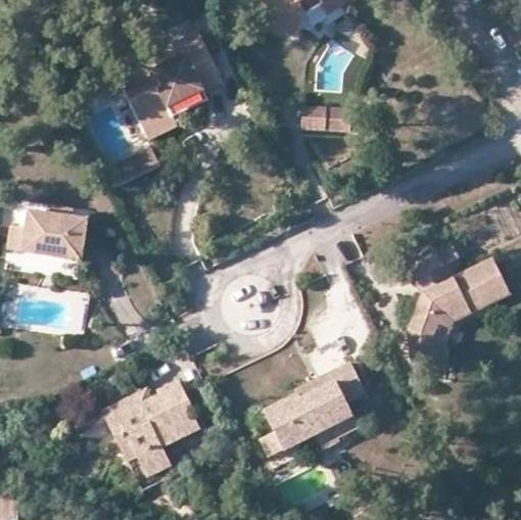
[(262,0),(254,25),(294,36),(301,14),(320,3),(327,13),(343,3),(344,5),(352,0),(262,0)]
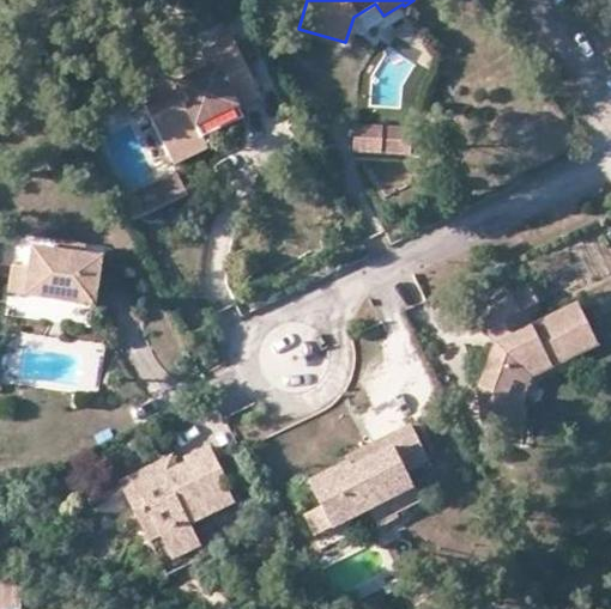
[(217,61),(144,98),(168,144),(200,128),(203,134),(243,114),(239,103),(259,92),(231,36),(210,47),(217,61)]
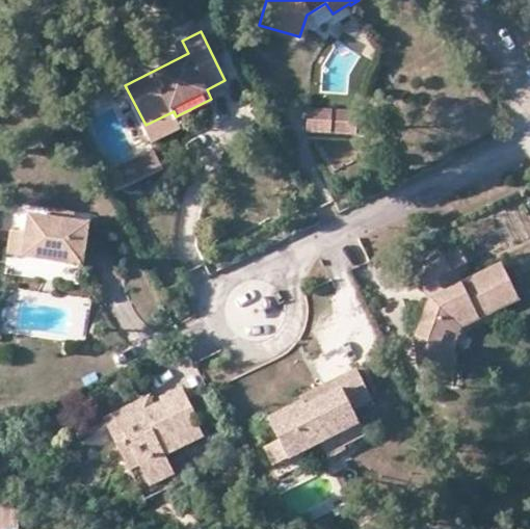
[(332,130),(333,108),(308,107),(307,129),(332,130)]
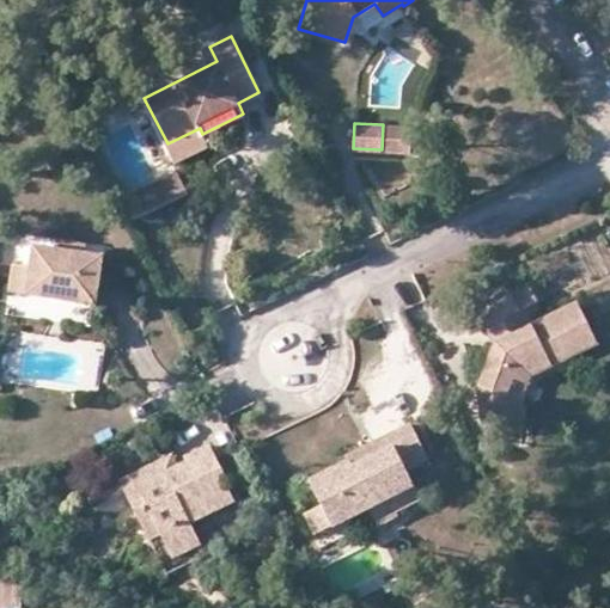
[(412,151),(412,126),(383,124),(382,149),(412,151)]
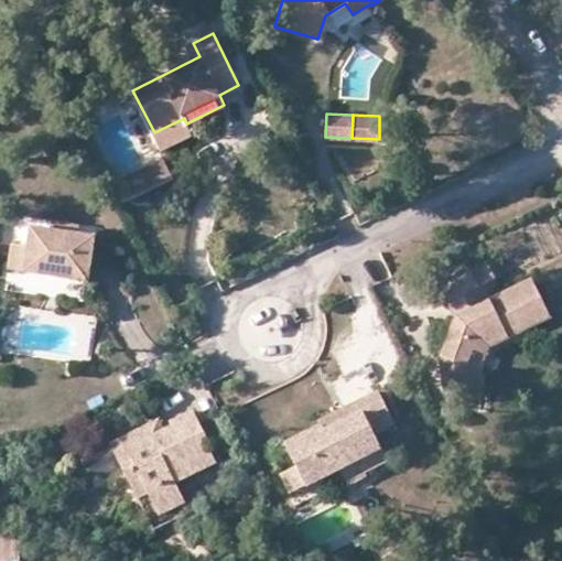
[(154,132),(161,148),(192,132),(186,123),(184,118),(154,132)]
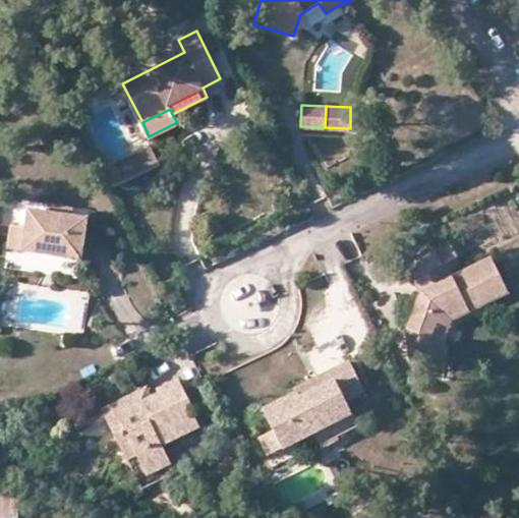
[(116,190),(160,171),(151,149),(107,168),(116,190)]
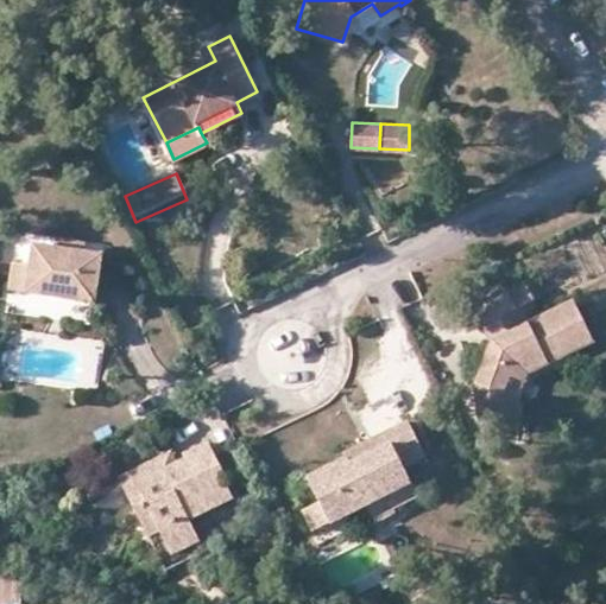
[(30,264),(26,288),(93,298),(99,253),(33,243),(30,264)]
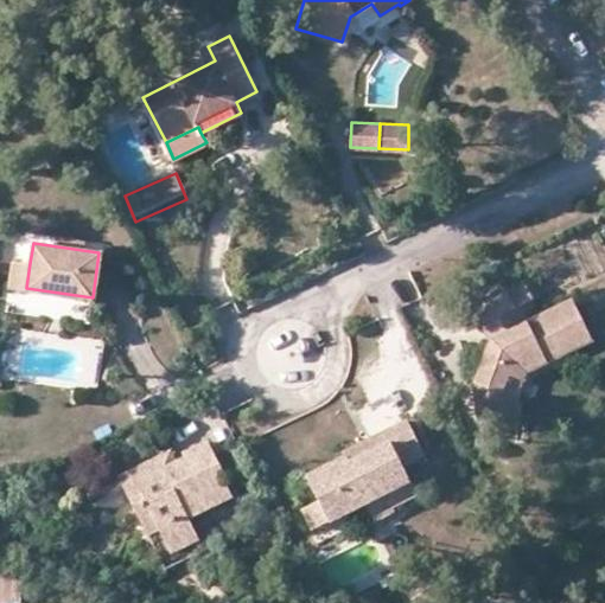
[(8,286),(26,288),(30,263),(13,260),(8,286)]
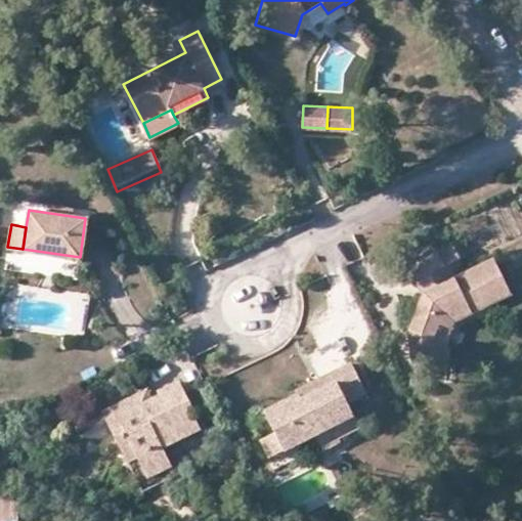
[(423,274),(439,266),(443,264),(436,249),(408,262),(416,277),(423,274)]
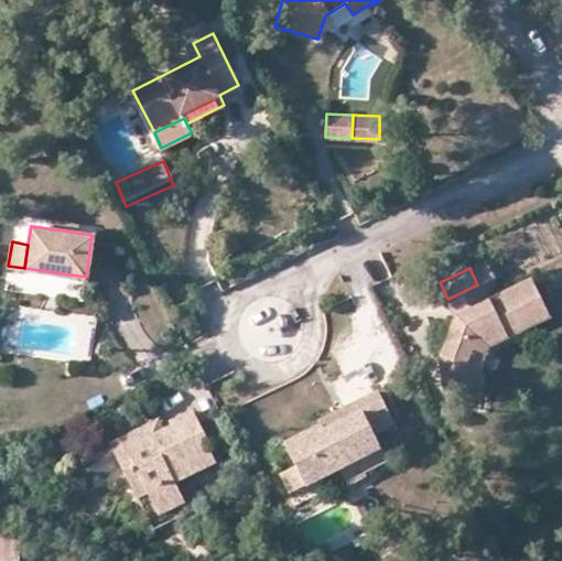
[(531,278),(481,302),(462,311),(455,313),(442,354),(444,390),(466,388),(463,364),(471,346),(487,353),(490,344),(548,315),(531,278)]
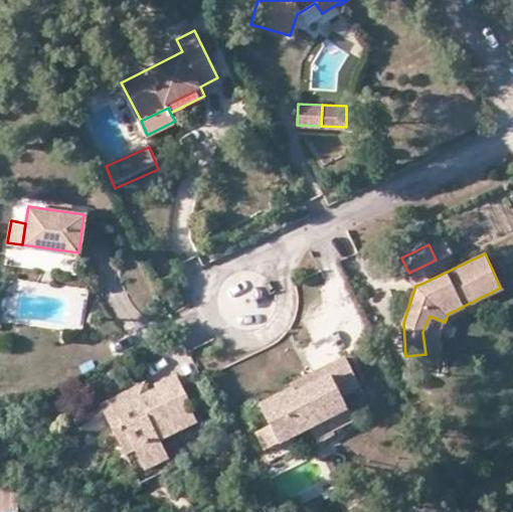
[(439,276),(432,262),(415,270),(421,284),(439,276)]
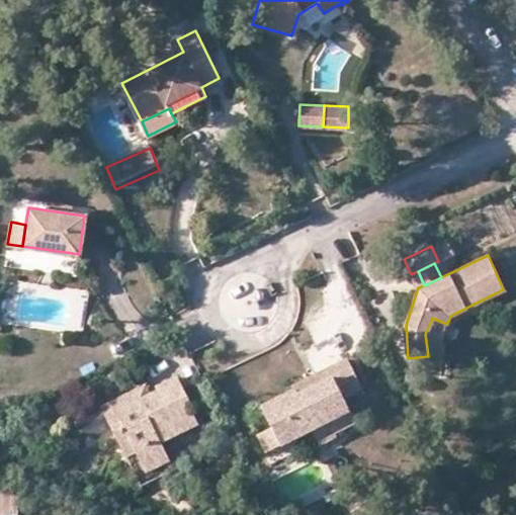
[(442,337),(447,324),(432,318),(425,334),(428,356),(442,355),(442,337)]
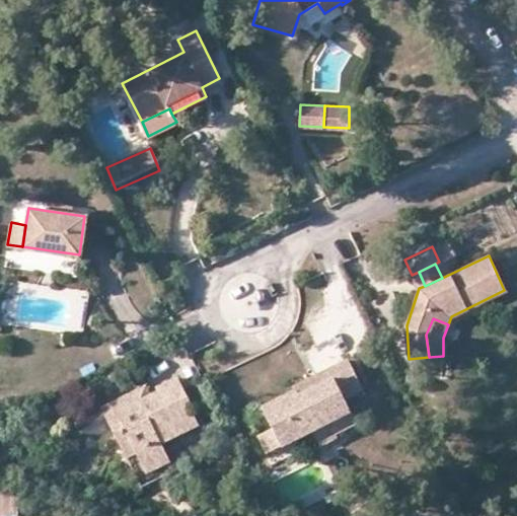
[(312,430),(349,411),(343,397),(363,388),(347,358),(293,384),(295,388),(263,404),(273,427),(282,445),(312,430)]
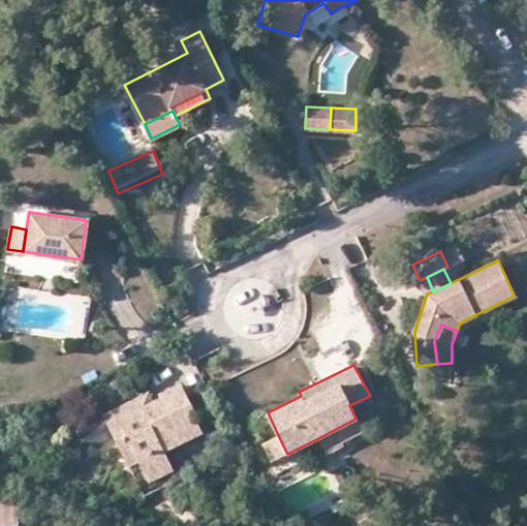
[(133,410),(127,402),(101,414),(125,465),(134,461),(144,478),(167,467),(159,449),(196,432),(188,411),(191,410),(178,384),(156,395),(158,398),(149,403),(133,410)]
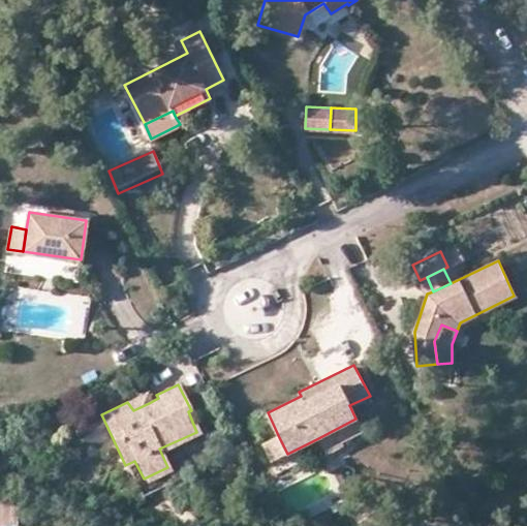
[(144,394),(127,402),(133,410),(149,403),(144,394)]
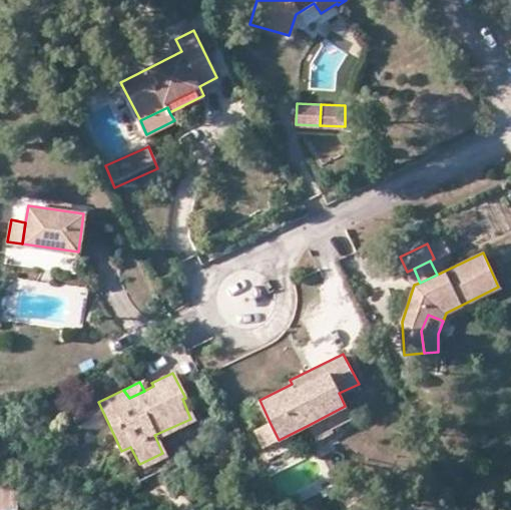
[(353,421),(345,406),(309,425),(316,439),(353,421)]
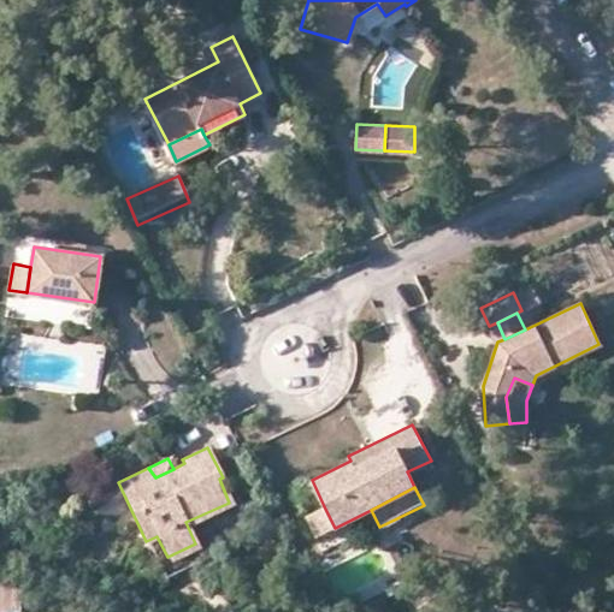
[(335,528),(324,506),(306,515),(317,538),(335,528)]
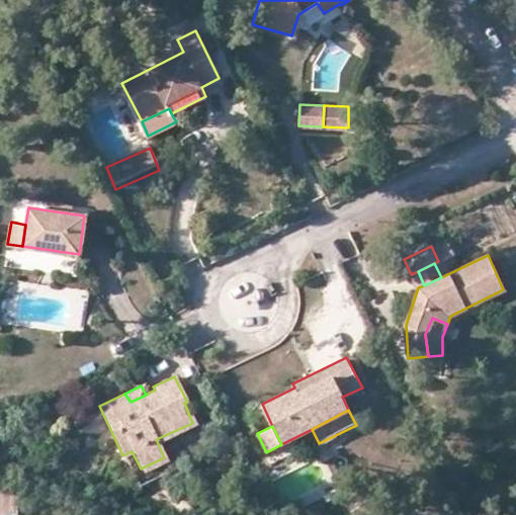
[(132,451),(122,455),(137,486),(174,466),(164,457),(141,468),(132,451)]
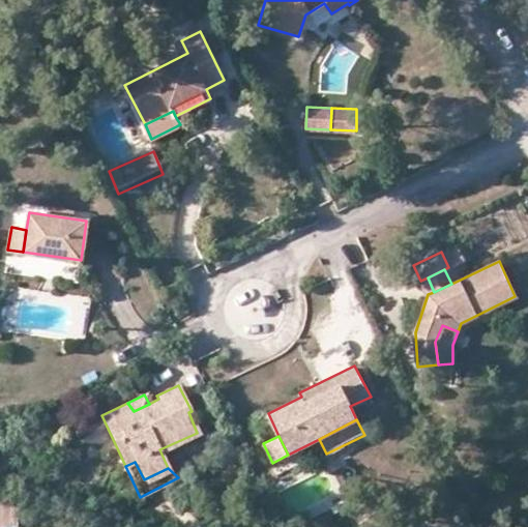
[(0,526),(17,525),(16,506),(0,502),(0,526)]
